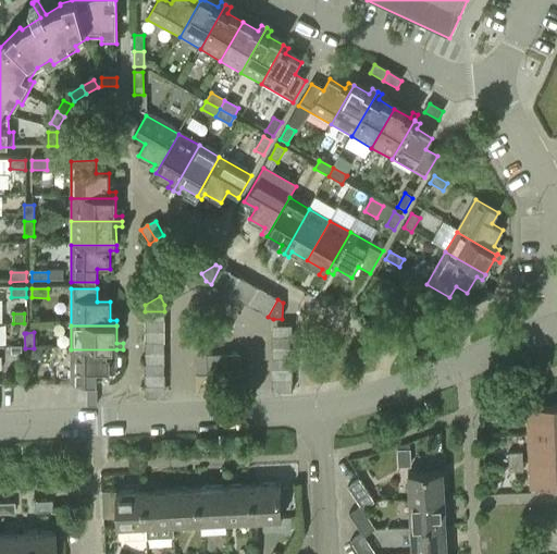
[(116,355),(116,349),(71,349),(71,386),(97,386),(97,373),(110,373),(110,355),(116,355)]
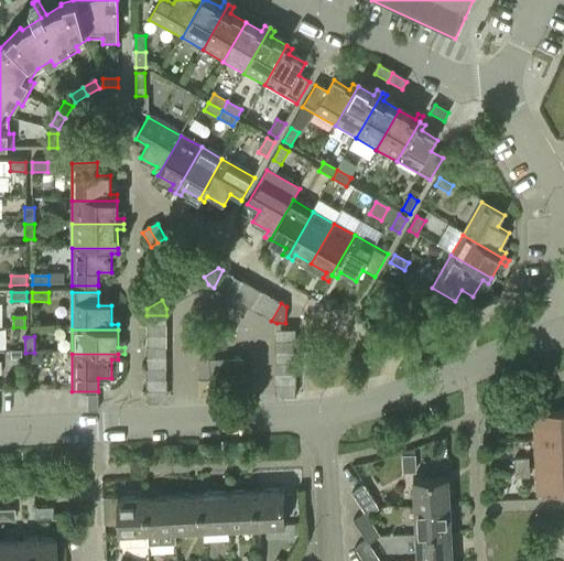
[(98,396),(88,396),(88,411),(98,411),(98,396)]
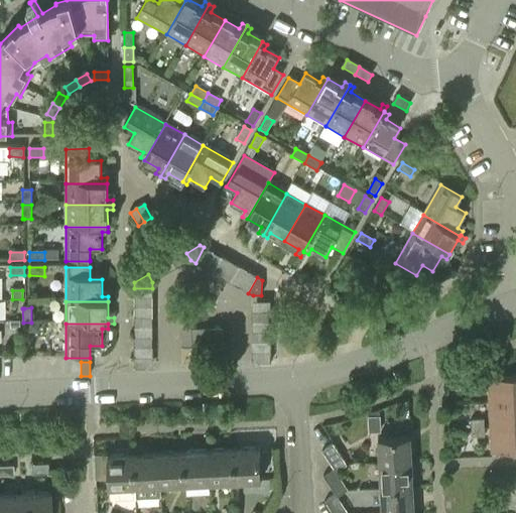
[(515,378),(488,380),(489,405),(515,403),(515,378)]
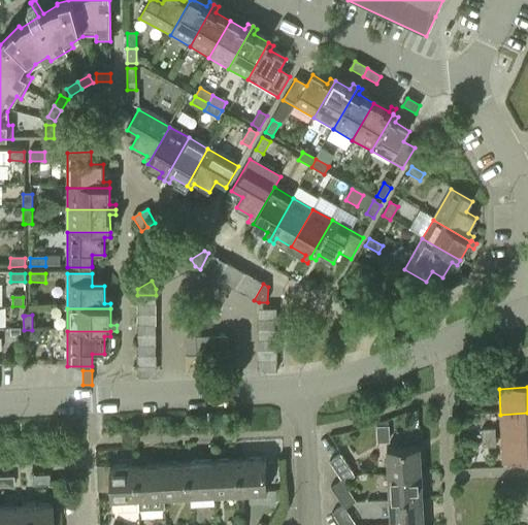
[(494,398),(493,390),(480,390),(481,399),(494,398)]
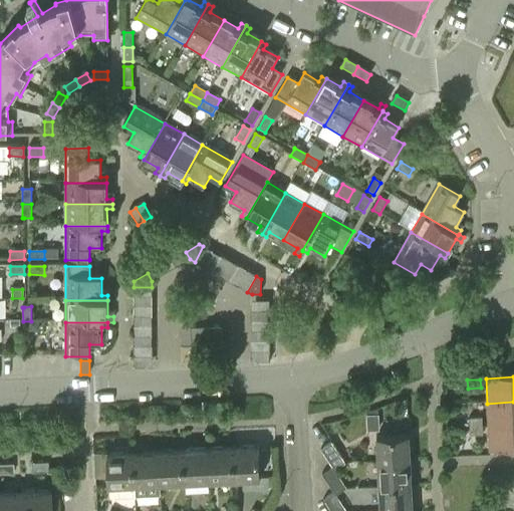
[(513,402),(487,404),(488,428),(513,426),(513,402)]
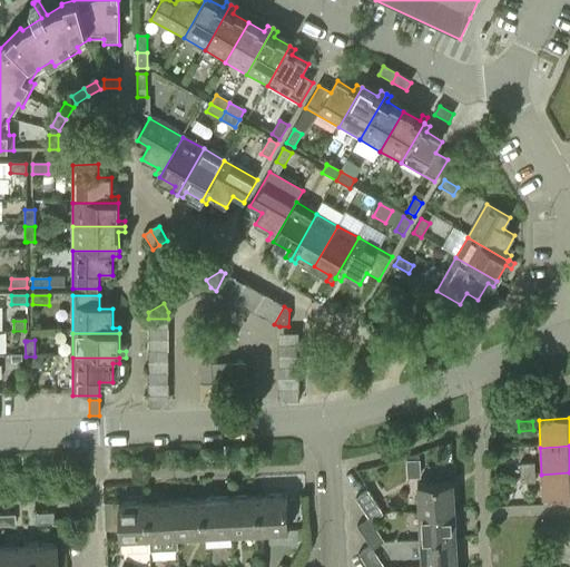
[(520,466),(520,475),(534,475),(534,465),(520,466)]
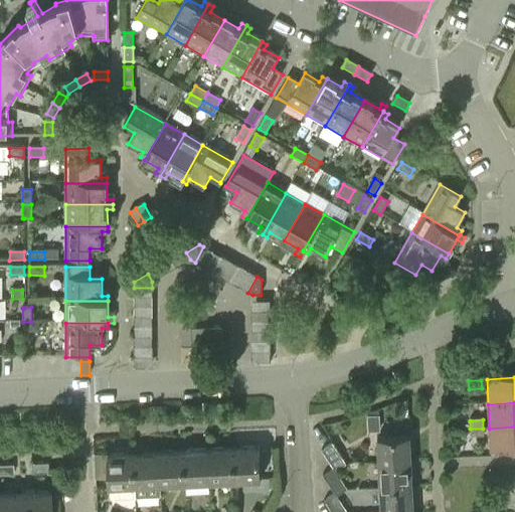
[(514,427),(489,429),(490,453),(514,452),(514,427)]
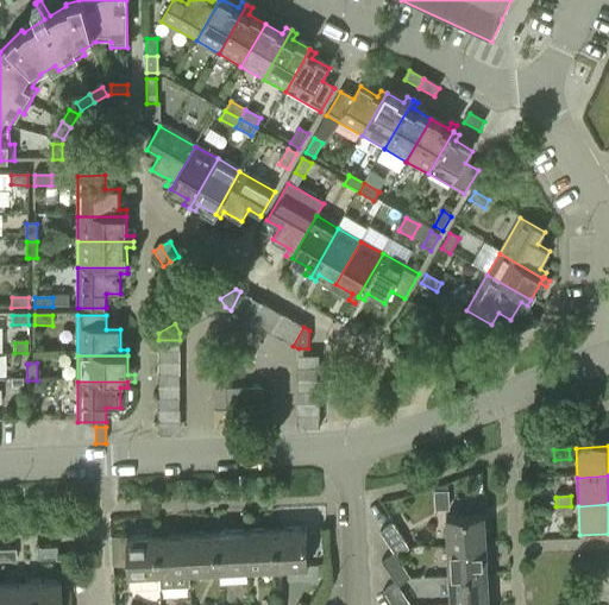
[(572,516),(571,506),(556,506),(557,517),(572,516)]
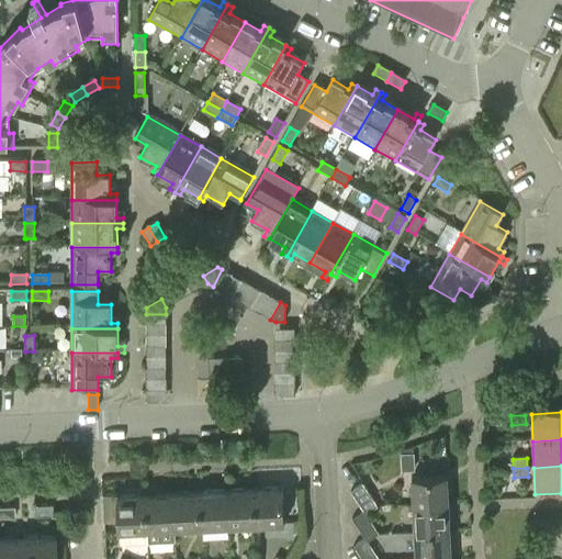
[(411,479),(412,506),(449,505),(447,477),(411,479)]
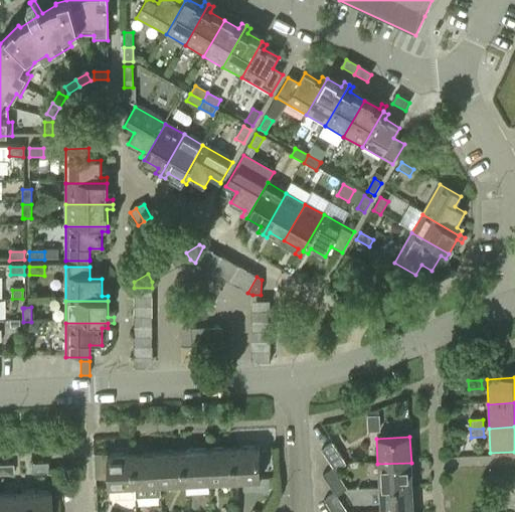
[(321,452),(333,470),(336,473),(346,466),(332,445),(321,452)]
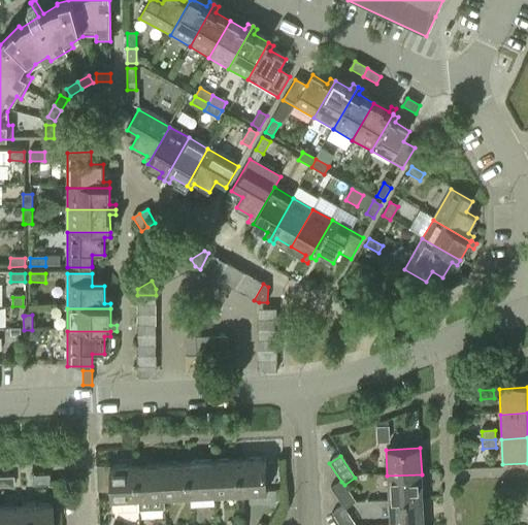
[(238,461),(239,494),(266,493),(264,459),(238,461)]
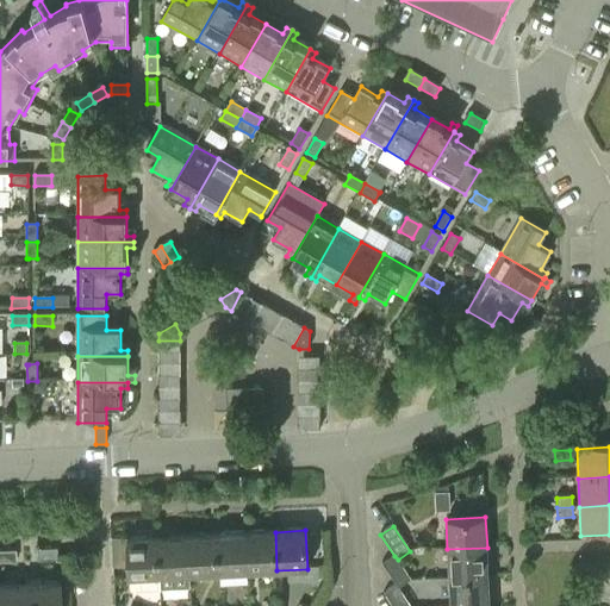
[(248,572),(277,570),(275,532),(247,533),(248,572)]
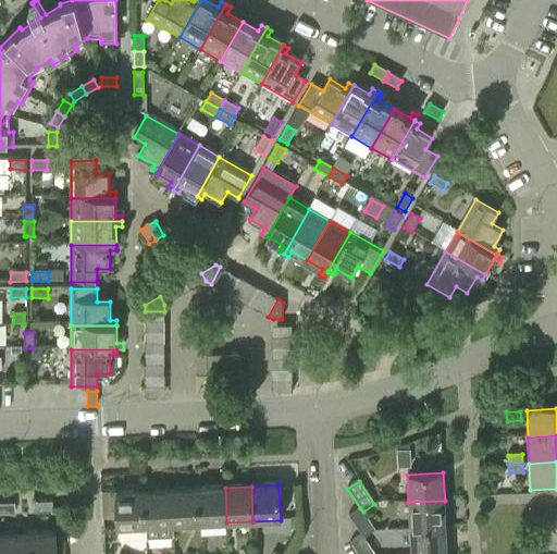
[(200,524),(226,522),(225,488),(198,489),(200,524)]
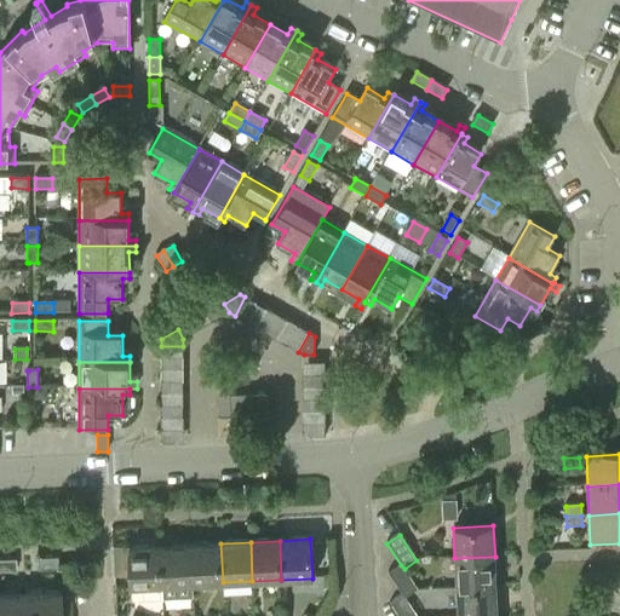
[(193,585),(223,582),(220,543),(190,545),(193,585)]
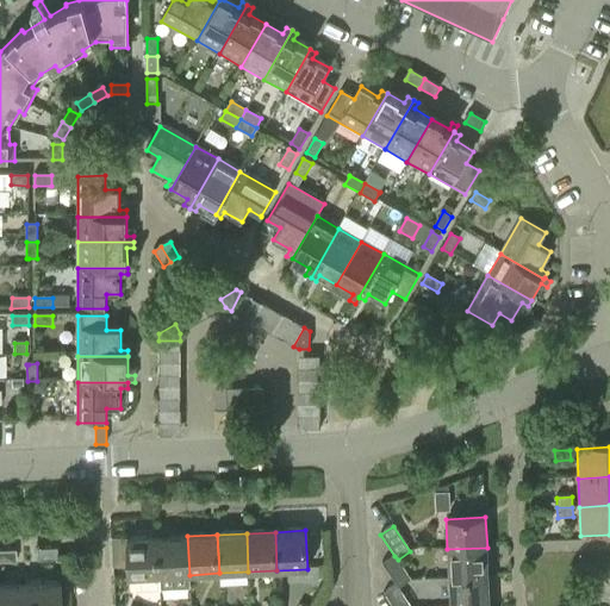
[(160,576),(190,575),(187,536),(159,537),(160,576)]
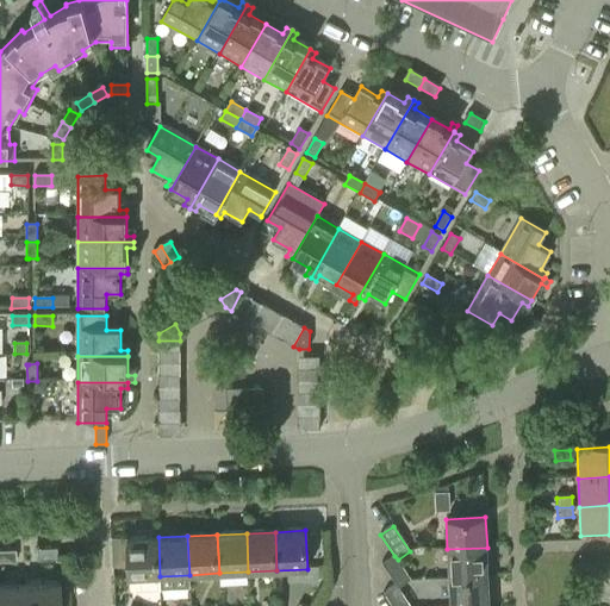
[(161,592),(160,576),(159,537),(128,539),(130,593),(161,592)]
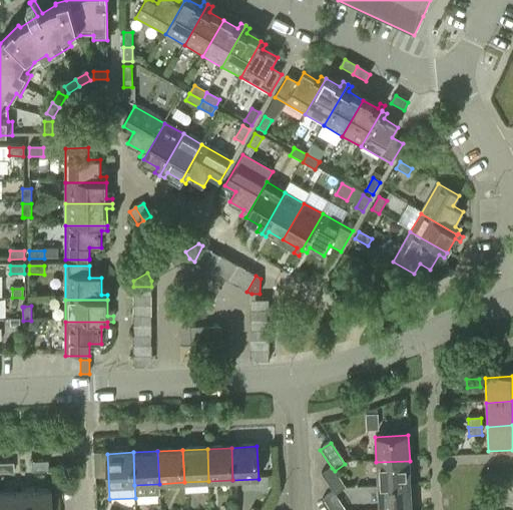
[(411,485),(410,461),(376,462),(378,486),(411,485)]
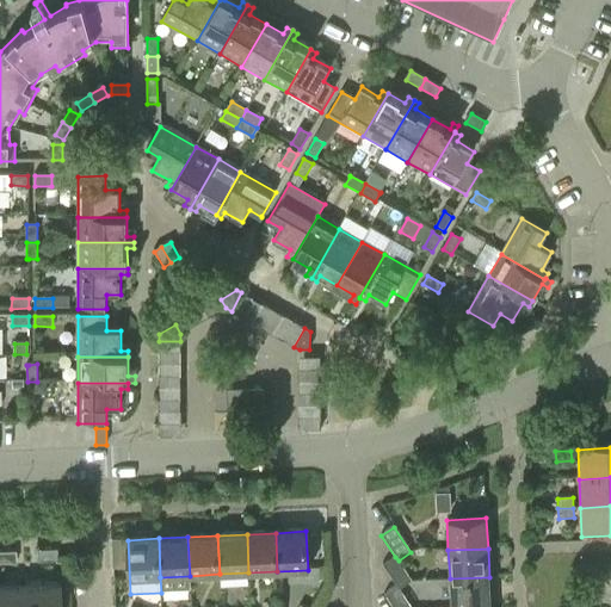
[(56,550),(36,551),(37,563),(56,562),(56,550)]
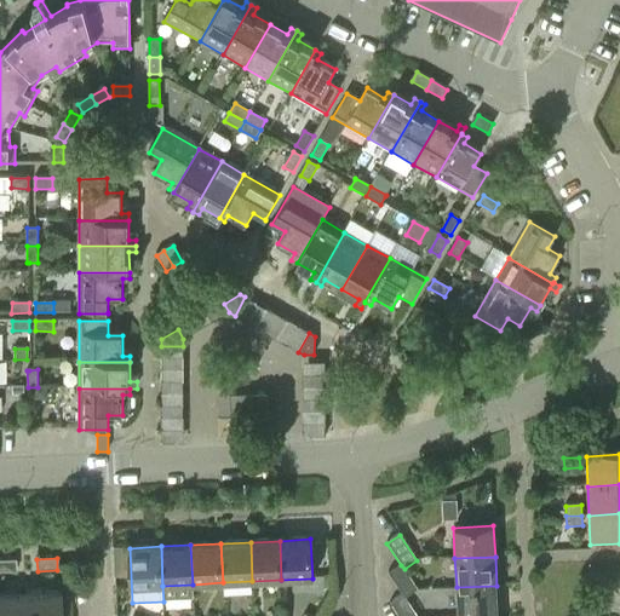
[(0,560),(0,573),(16,573),(16,560),(0,560)]
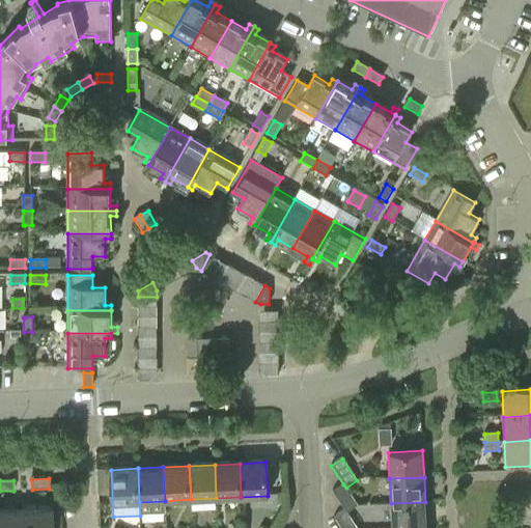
[(358,506),(346,488),(343,484),(332,491),(344,510),(347,513),(358,506)]
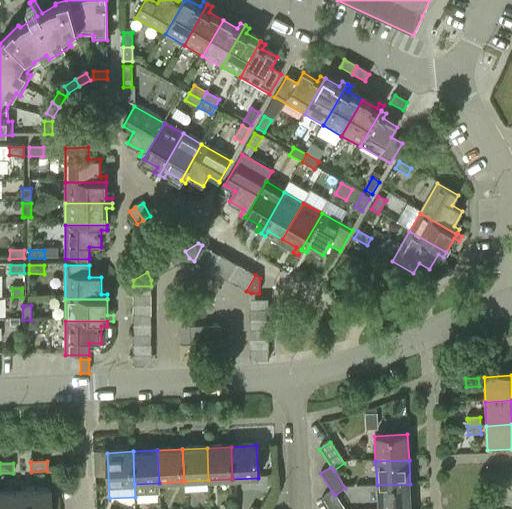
[(377,485),(378,508),(411,508),(410,484),(377,485)]
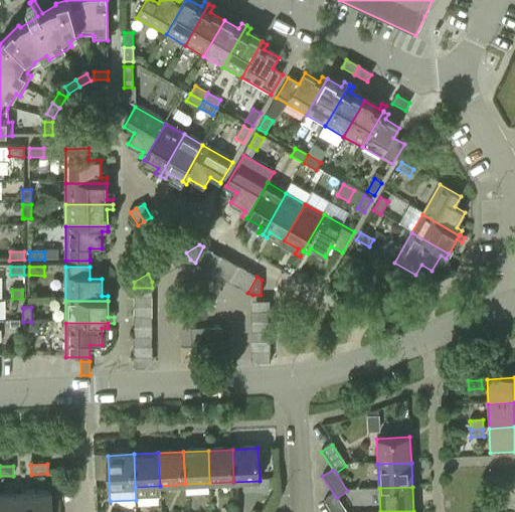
[(49,511),(48,491),(22,492),(23,511),(49,511)]
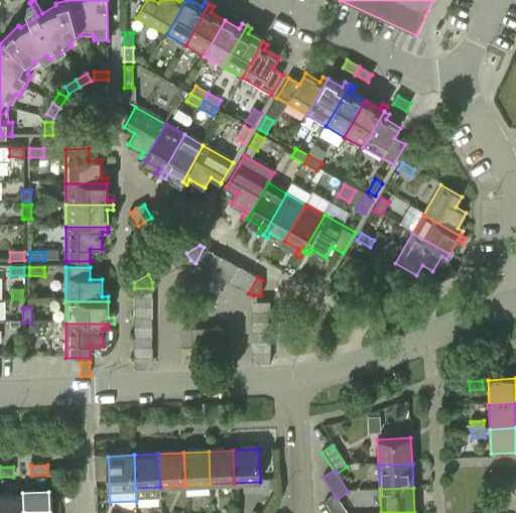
[(23,512),(22,493),(0,494),(0,512),(23,512)]
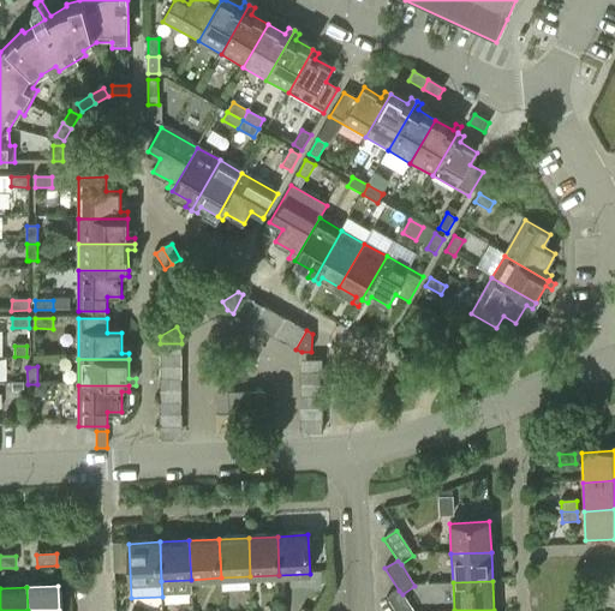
[(387,598),(394,610),(413,610),(402,594),(399,591),(387,598)]
